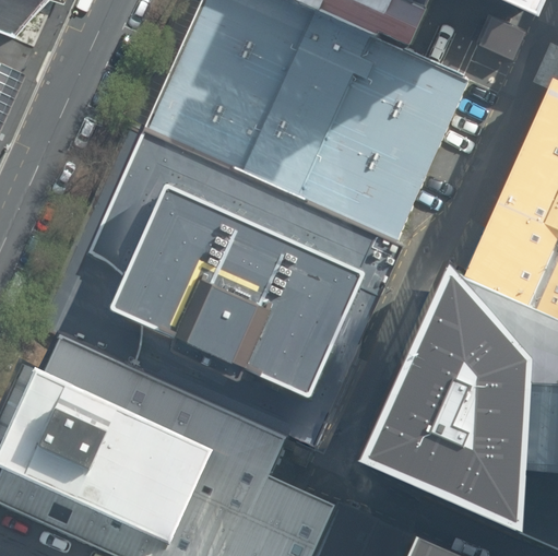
[(50,0),(0,0),(0,45),(11,50),(47,9),(50,0)]
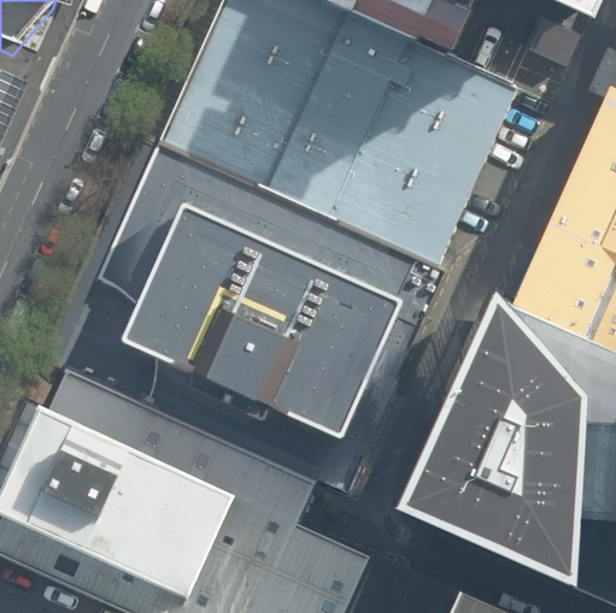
[(452,56),(329,0),(222,0),(158,142),(439,269),(480,180),(521,87),(452,56)]
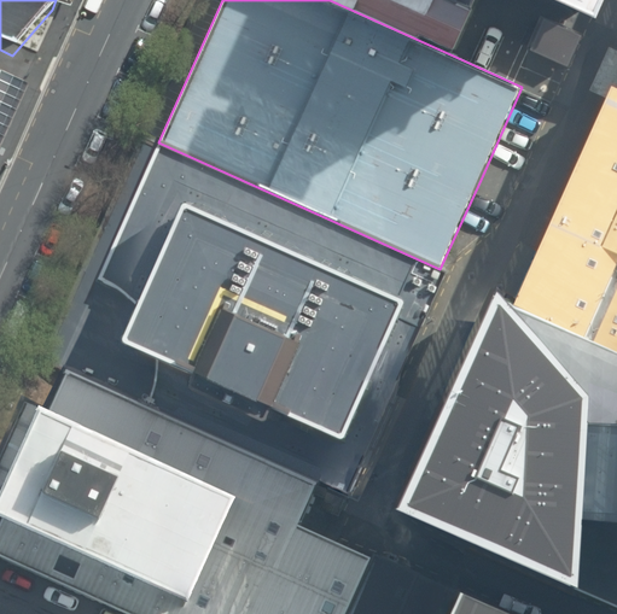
[(330,0),(453,56),(477,0),(330,0)]
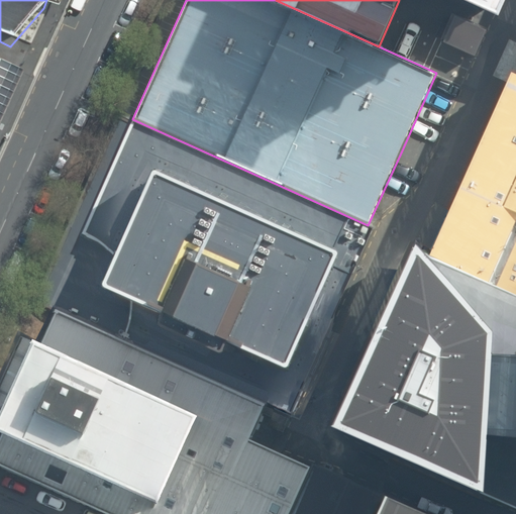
[(495,0),(429,0),(485,24),(495,0)]
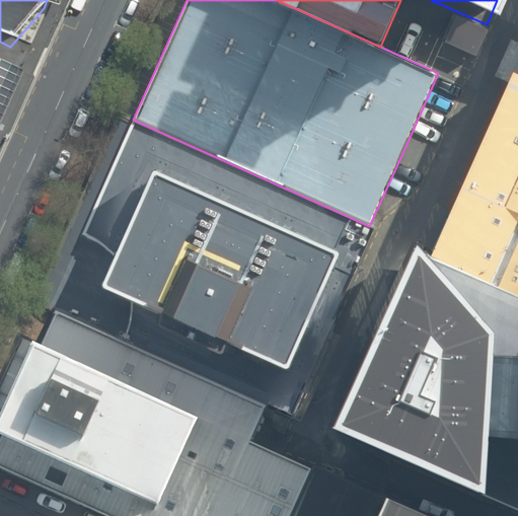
[(473,27),(457,19),(446,46),(462,53),(478,60),(490,34),(473,27)]
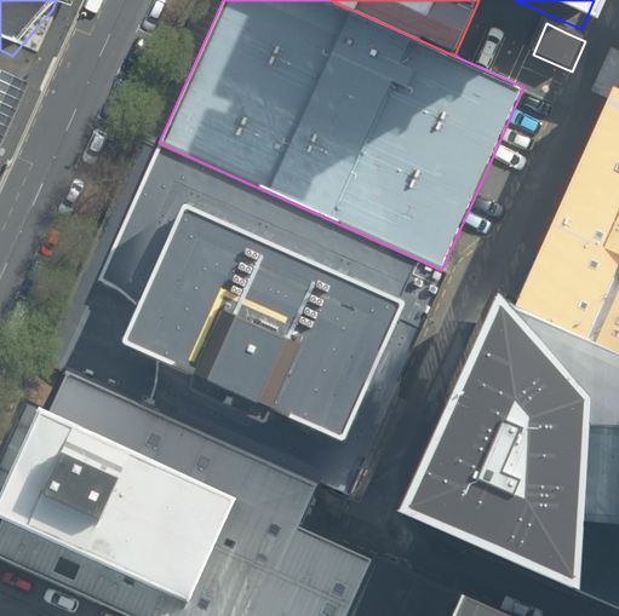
[(0,133),(24,80),(0,69),(0,133)]
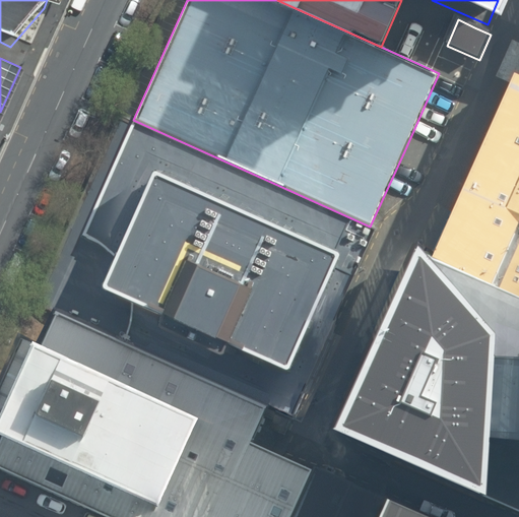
[(518,59),(445,228),(432,256),(518,295),(518,59)]
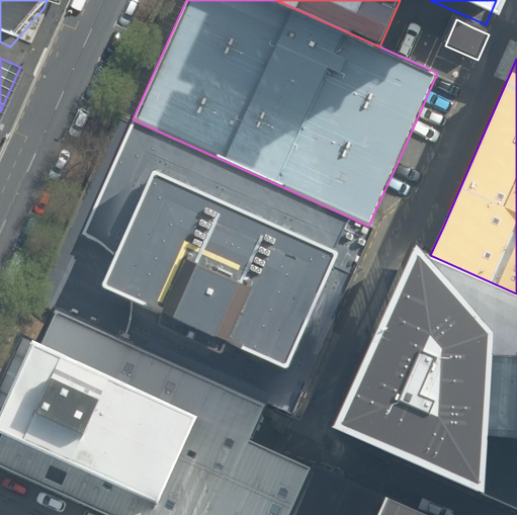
[(81,233),(133,119),(115,111),(32,298),(49,306),(55,293),(81,233)]
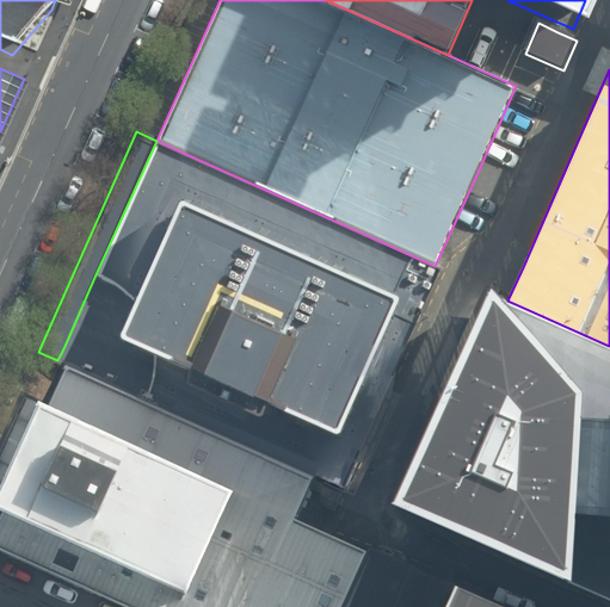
[(65,346),(57,360),(66,364),(143,398),(309,475),(343,489),(442,268),(435,266),(156,141),(96,274),(65,346)]
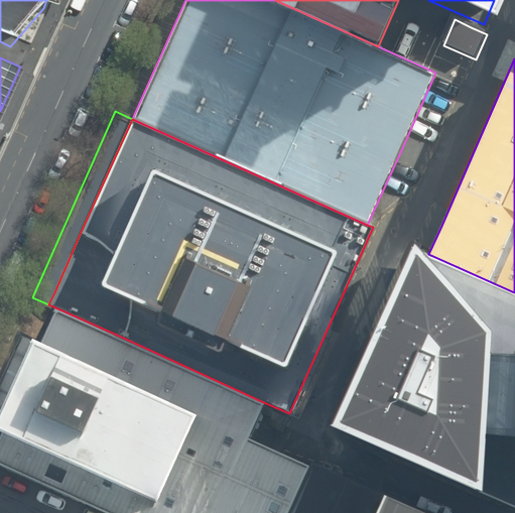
[(410,246),(328,425),(478,491),(514,507),(514,292),(428,254),(410,246)]
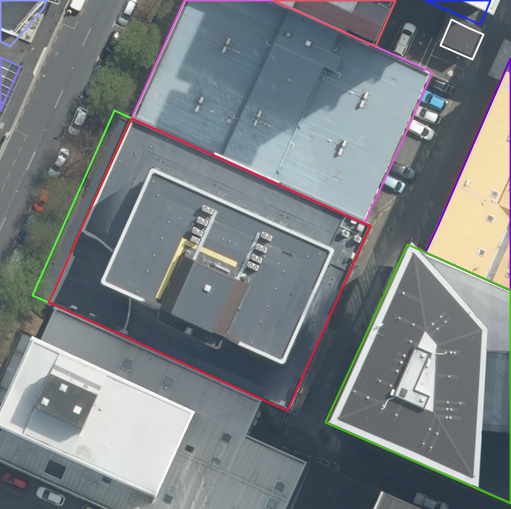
[(0,402),(0,427),(1,428),(0,428),(0,460),(104,508),(281,508),(304,463),(288,455),(243,434),(250,418),(259,398),(120,334),(55,305),(40,338),(32,334),(12,376),(0,402)]
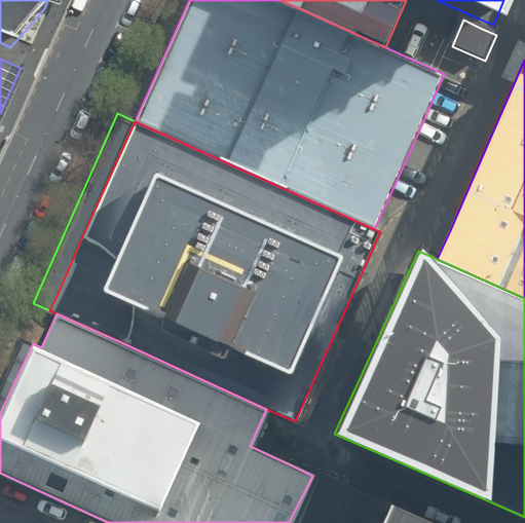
[(0,413),(12,386),(33,343),(21,337),(0,382),(0,413)]
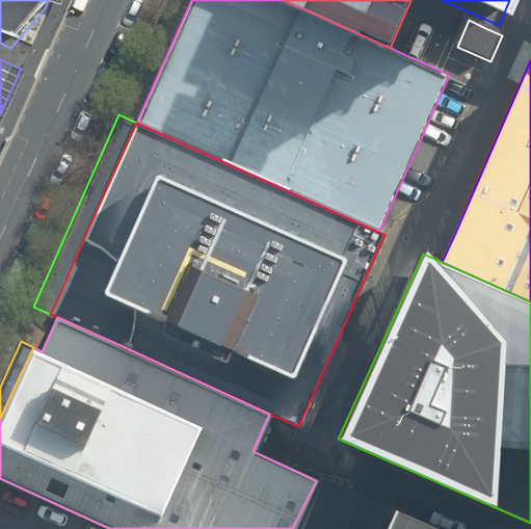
[(321,475),(295,528),(444,528),(395,508),(321,475)]
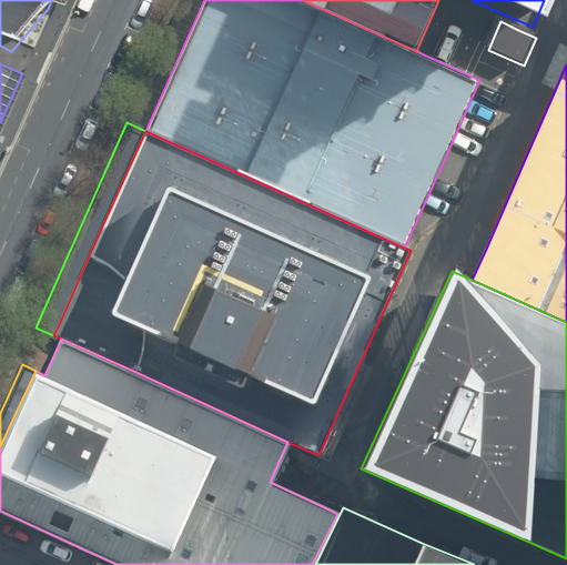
All buildings are outlined.
